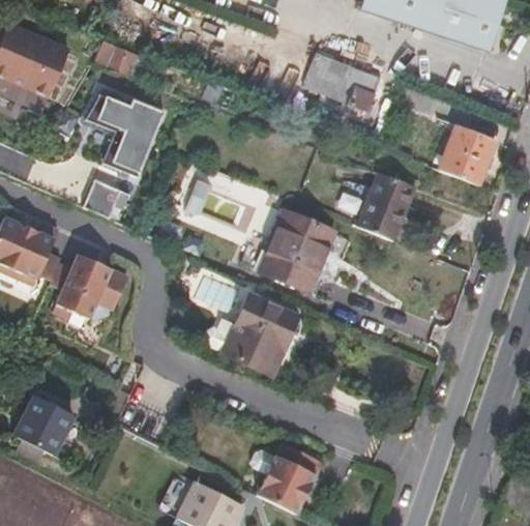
[(488,50),(503,0),(361,0),(360,6),(488,50)]
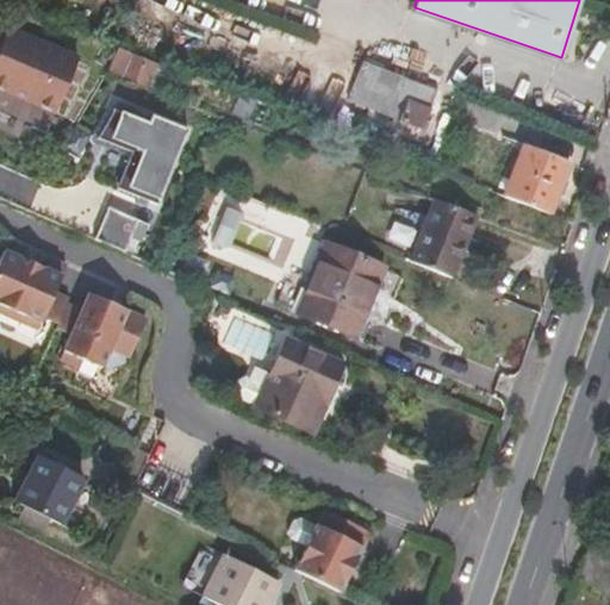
[(0,92),(53,114),(76,56),(7,26),(0,43),(0,92)]
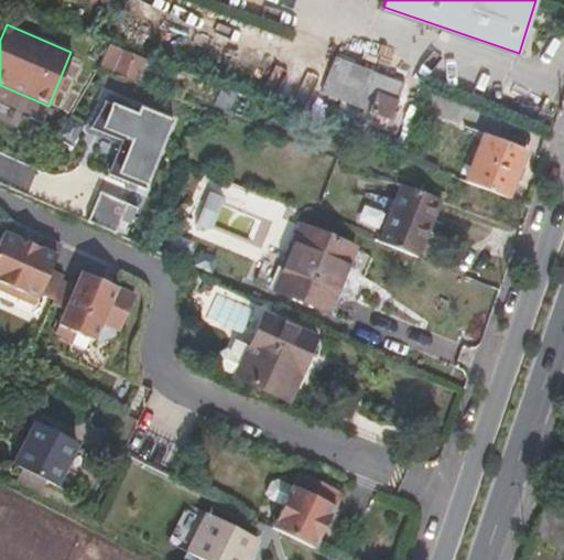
[(162,61),(111,42),(104,64),(185,97),(188,88),(158,75),(162,61)]
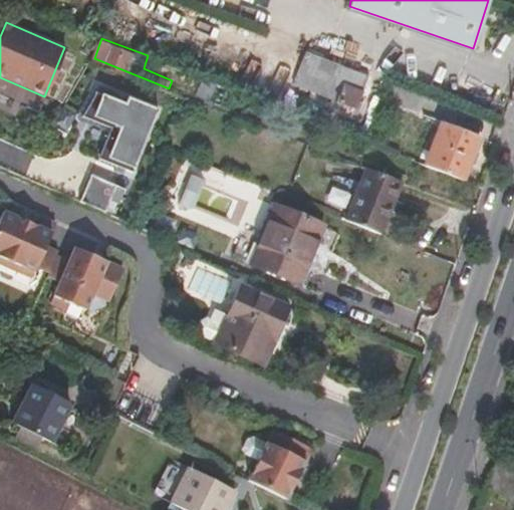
[(306,50),(301,64),(295,79),(295,82),(356,106),(369,74),(306,50)]
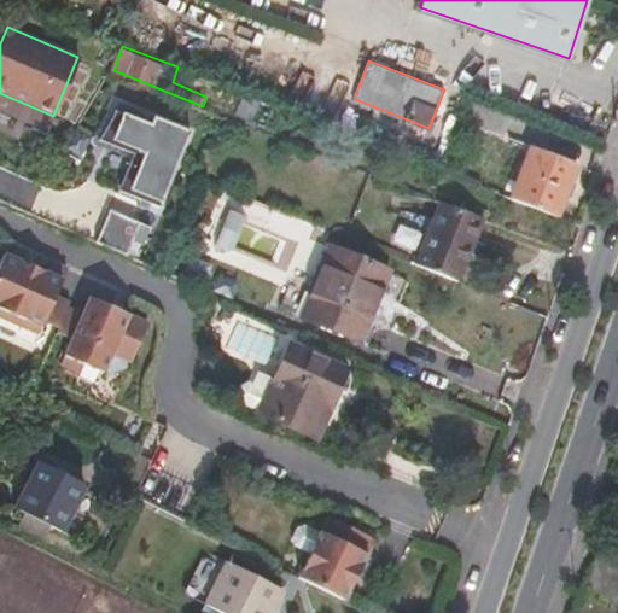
[(355,95),(362,77),(350,74),(344,91),(355,95)]
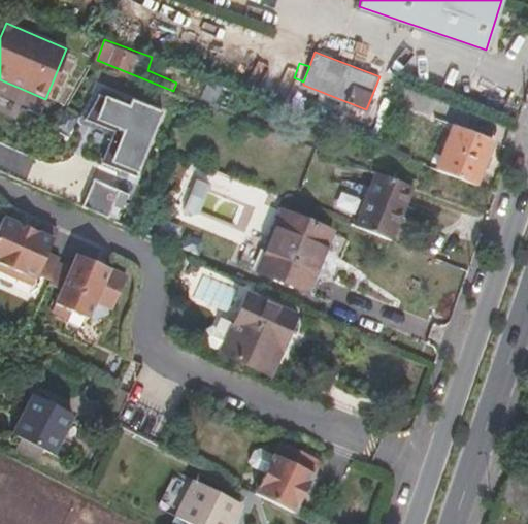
[(217,100),(222,85),(208,79),(203,95),(217,100)]
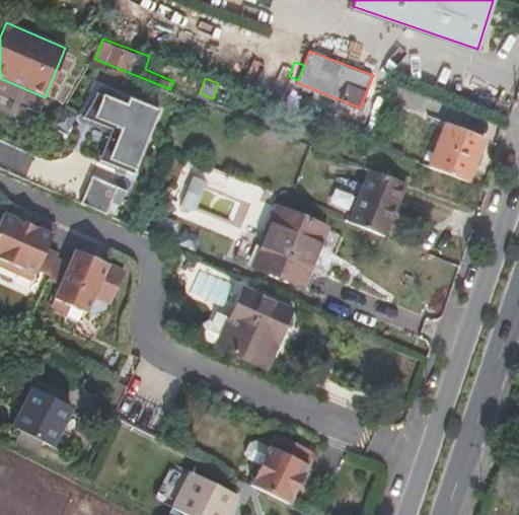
[(135,166),(159,106),(116,89),(114,94),(99,88),(90,111),(122,124),(108,156),(135,166)]
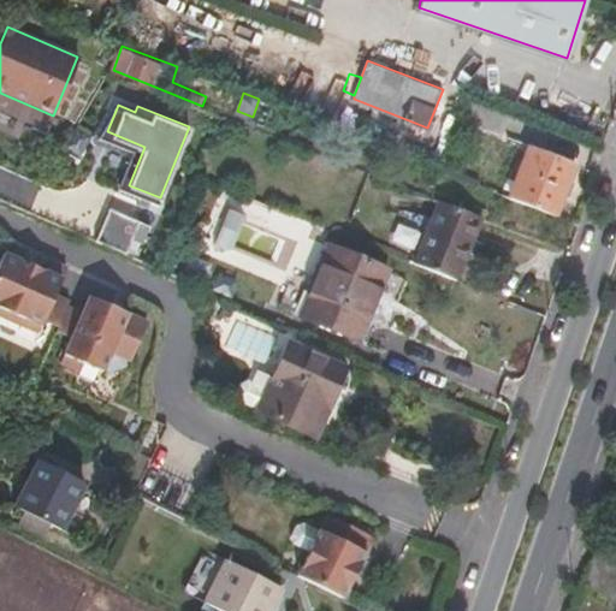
[(509,195),(556,214),(576,162),(531,144),(509,195)]
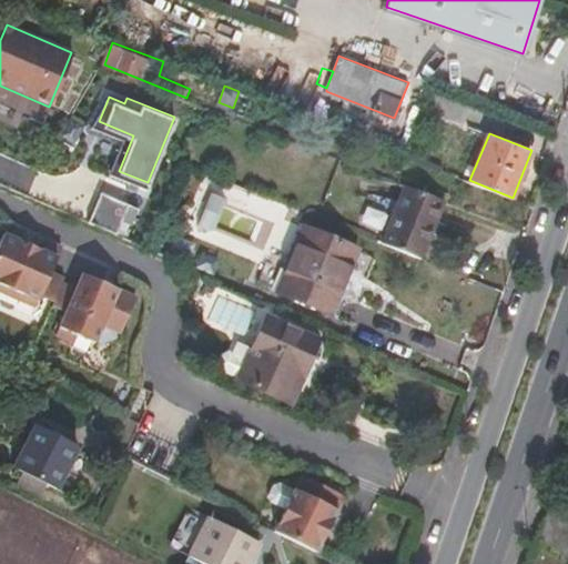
[(424,258),(446,200),(405,183),(383,242),(424,258)]
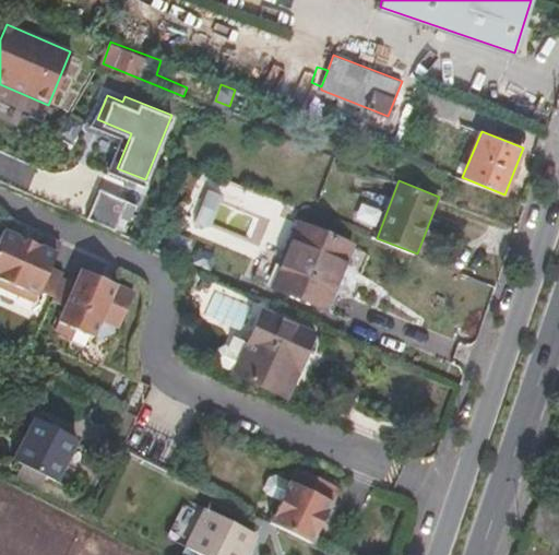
[(99,188),(87,216),(115,229),(128,200),(99,188)]
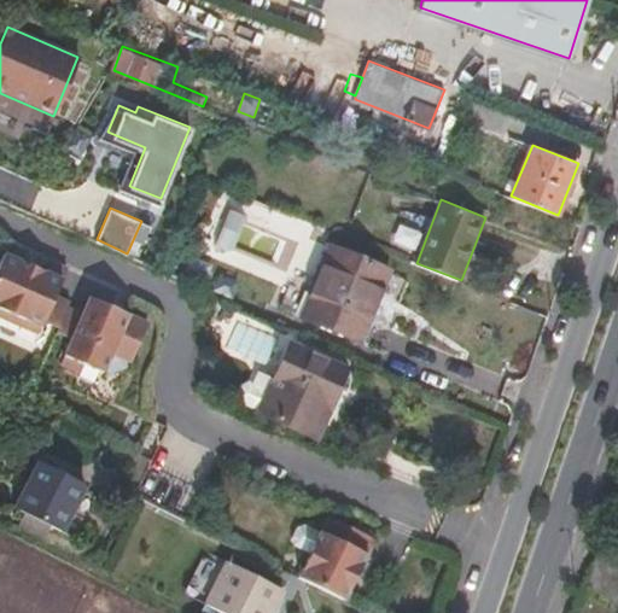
[(333,244),(314,290),(304,314),(361,339),(391,270),(333,244)]
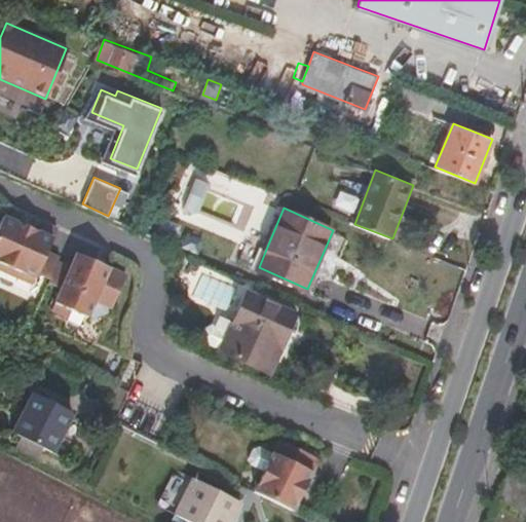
[(58,229),(41,222),(37,232),(3,217),(0,224),(0,255),(49,280),(58,263),(60,258),(46,253),(58,229)]
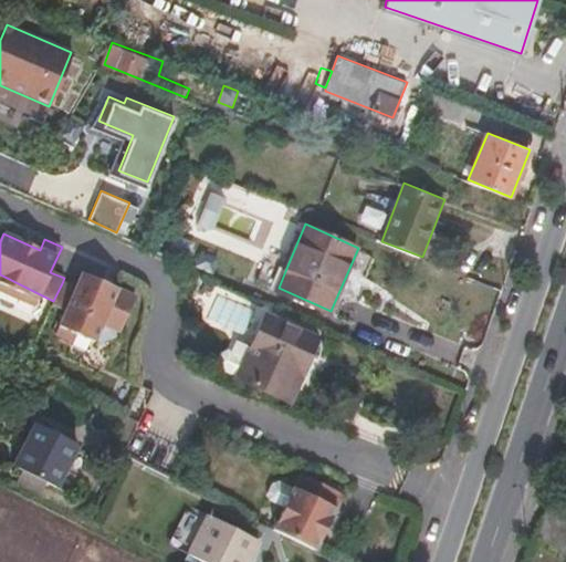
[(279,288),(287,266),(275,260),(265,282),(279,288)]
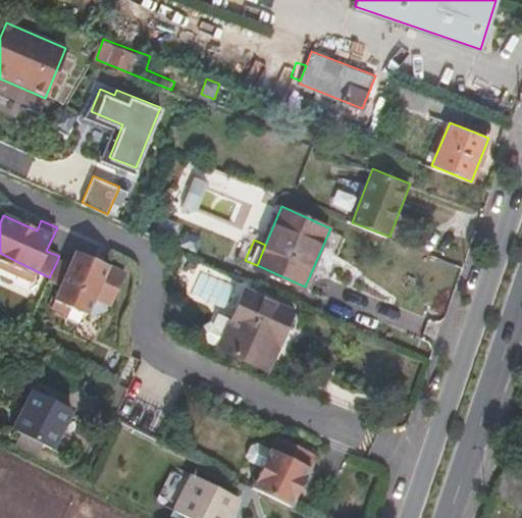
[(49,277),(0,253),(0,268),(31,285),(36,274),(48,279),(49,277)]
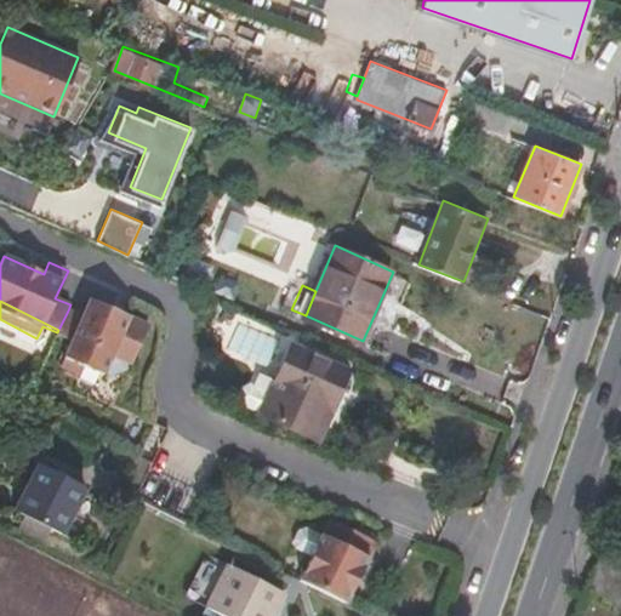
[(129,364),(130,364),(148,326),(90,301),(83,317),(68,311),(58,330),(112,355),(129,364)]
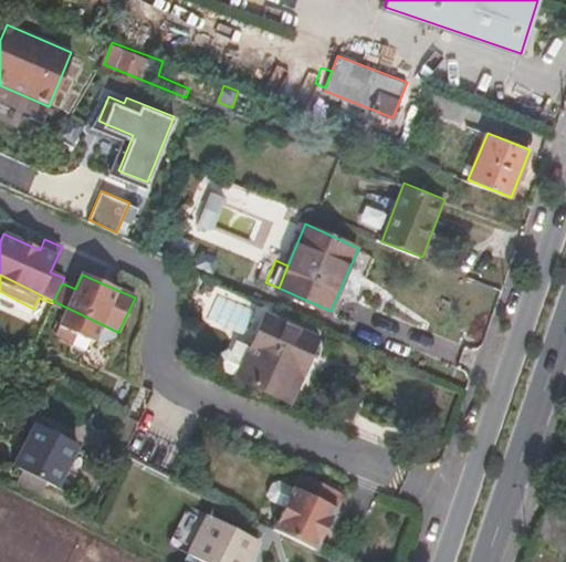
[(52,303),(50,309),(63,314),(54,335),(73,342),(76,334),(93,343),(94,341),(102,324),(53,301),(52,303)]
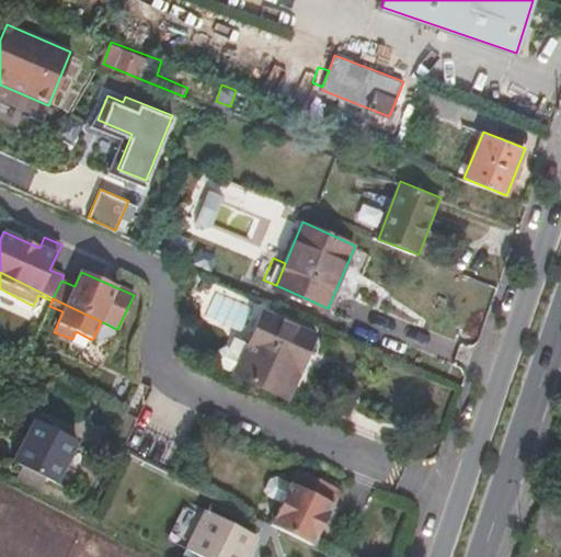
[(250,343),(237,372),(289,397),(316,338),(312,336),(315,331),(266,309),(250,343)]
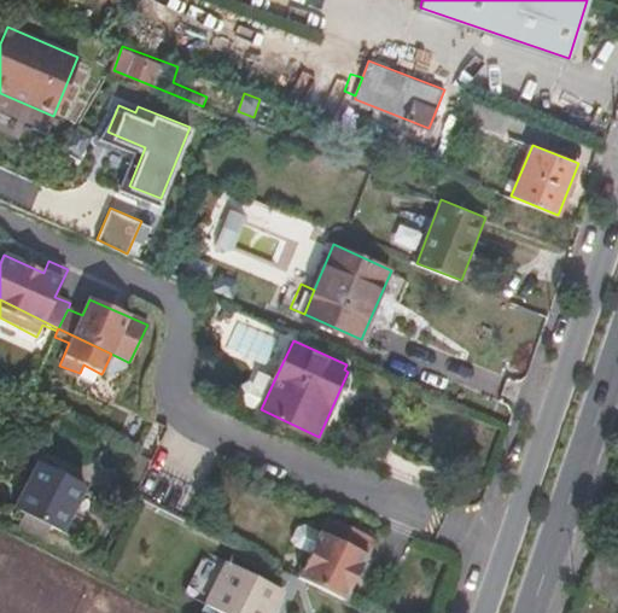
[(111,354),(103,372),(109,374),(126,367),(128,362),(111,354)]
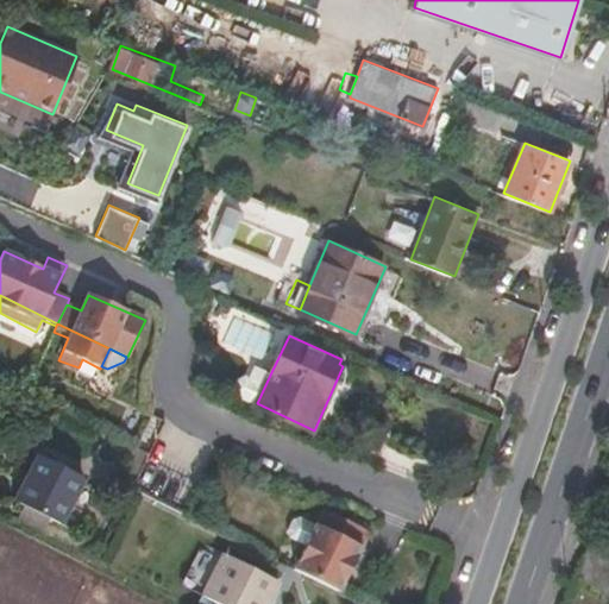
[(237,394),(257,403),(271,372),(256,365),(250,377),(246,376),(238,377),(236,385),(237,394)]
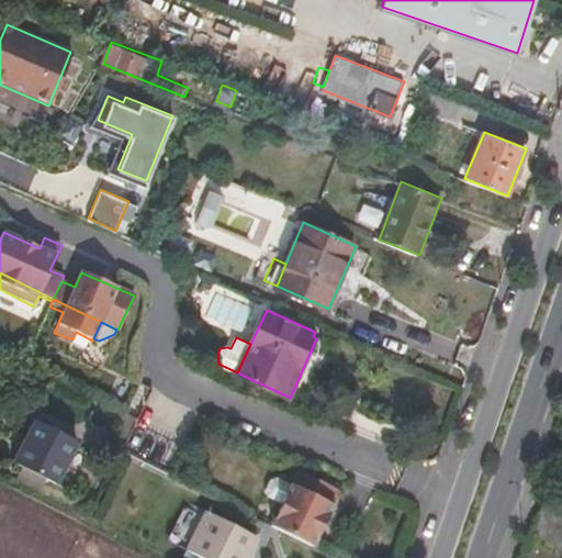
[(15,461),(57,482),(78,439),(37,419),(15,461)]
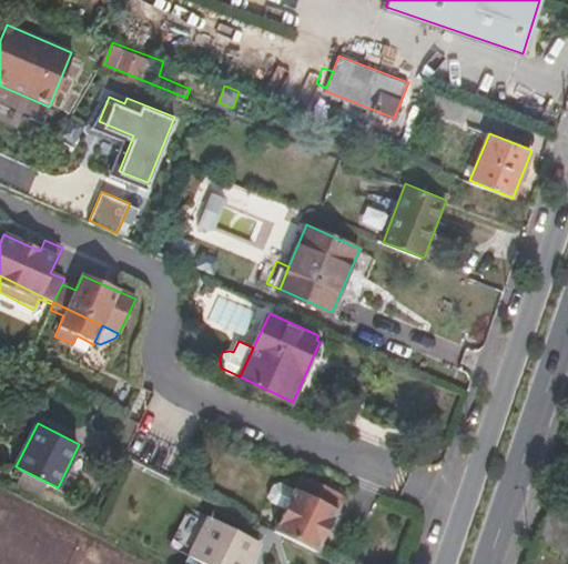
[(294,496),(336,517),(347,495),(305,473),(297,487),(294,496)]
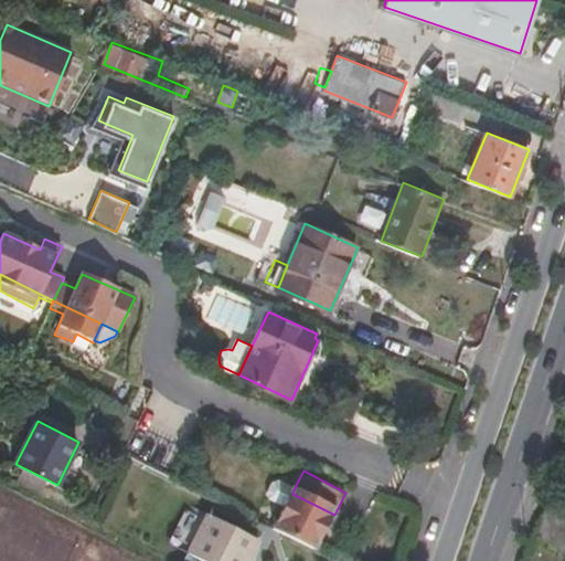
[(292,494),(296,485),(287,480),(280,483),(278,487),(292,494)]
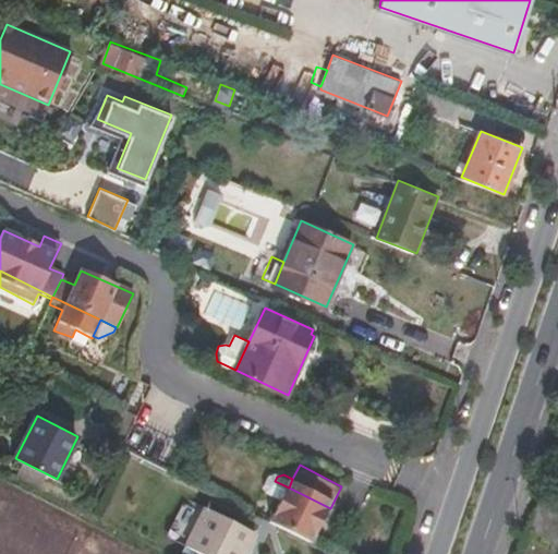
[(283,497),(289,488),(275,481),(271,485),(274,492),(283,497)]
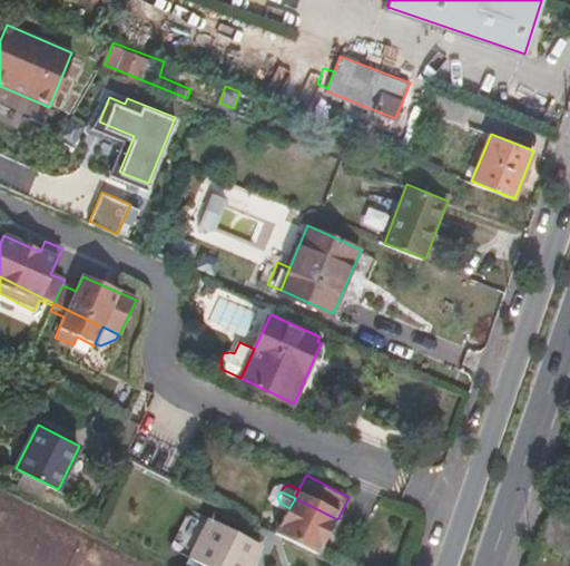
[(278,530),(321,553),(337,519),(295,498),(290,508),(278,530)]
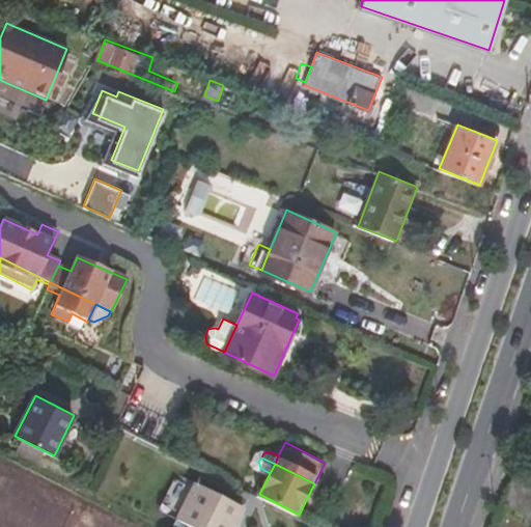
[(179,517),(199,526),(227,526),(233,517),(240,520),(246,507),(195,483),(179,517)]
